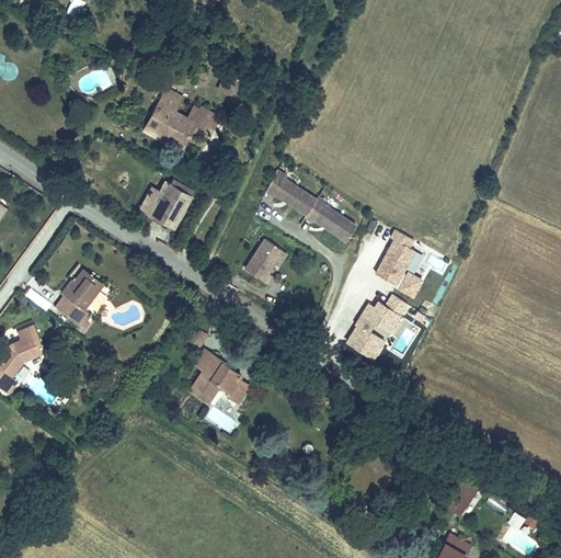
[(78,9),(82,0),(73,0),(70,4),(78,9)]
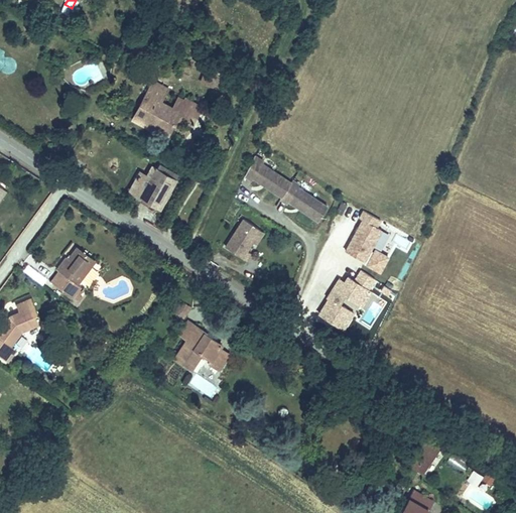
[(211,76),(206,86),(218,91),(222,82),(211,76)]
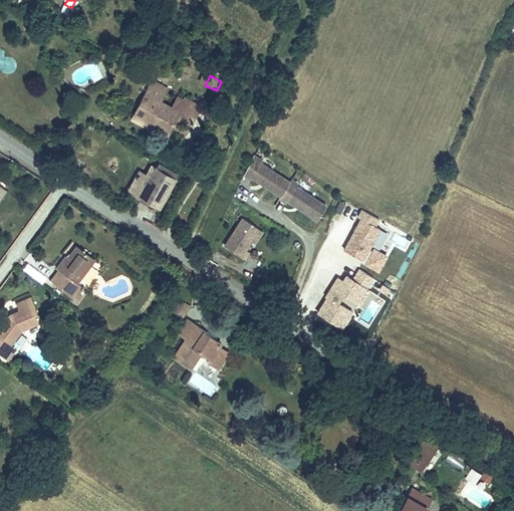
[(150,82),(136,111),(154,121),(165,126),(169,118),(175,121),(179,113),(160,104),(167,91),(150,82)]
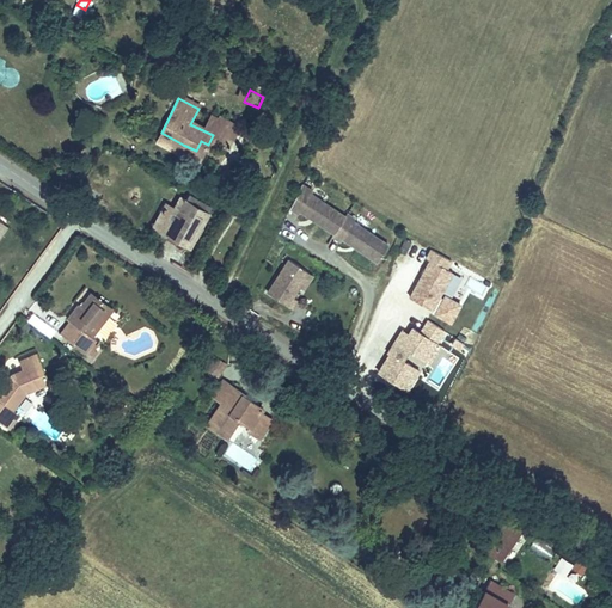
[(183,145),(161,133),(157,141),(179,153),(183,145)]
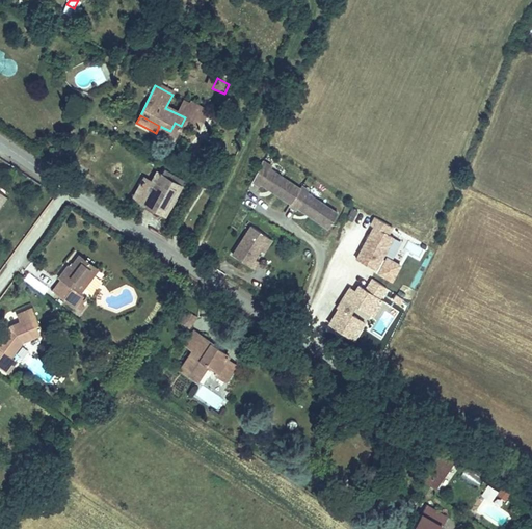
[(177,135),(181,126),(175,123),(170,131),(177,135)]
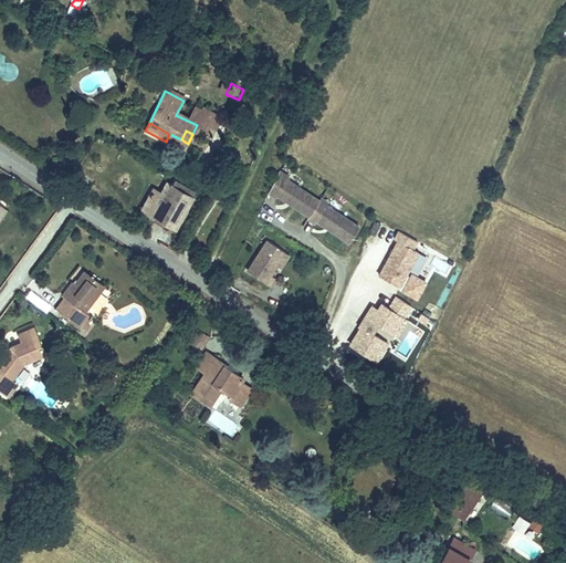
[(289,177),(279,170),(268,191),(276,197),(278,195),(307,216),(306,218),(314,222),(315,220),(347,242),(357,227),(326,205),(327,204),(320,198),(318,200),(287,179),(289,177)]
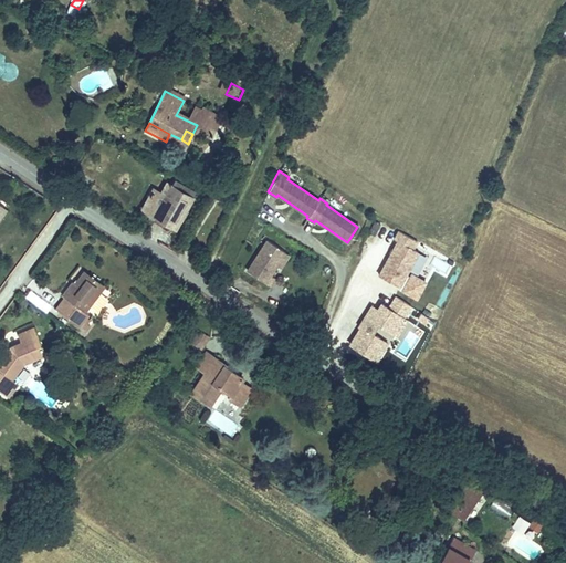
[(157,204),(149,221),(152,222),(164,228),(176,235),(192,200),(174,190),(171,194),(164,190),(157,204)]
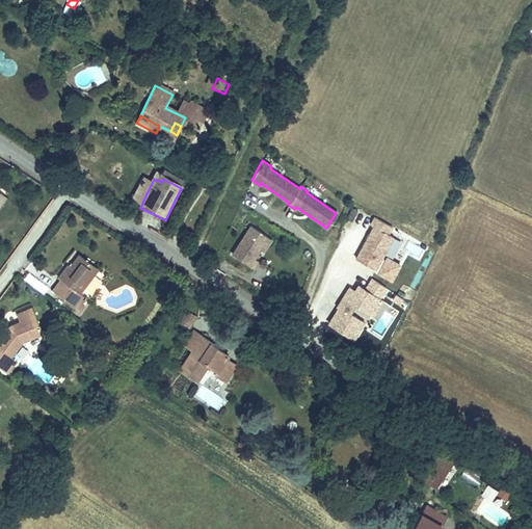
[(132,203),(140,208),(148,191),(140,188),(132,203)]
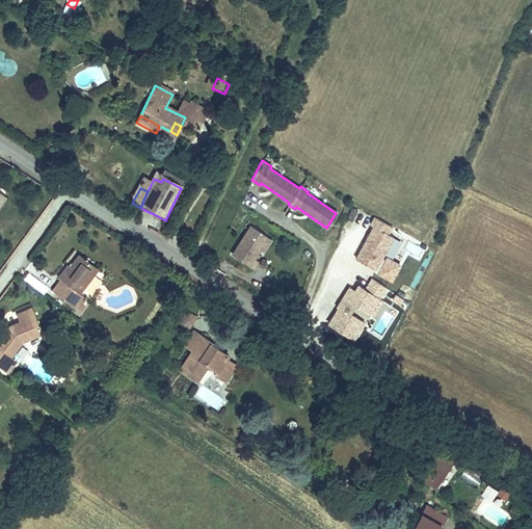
[(154,214),(142,209),(138,216),(150,222),(154,214)]
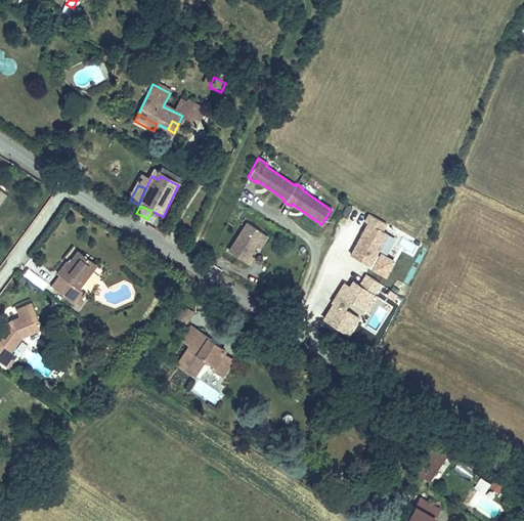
[(365,270),(385,240),(381,236),(385,229),(367,219),(363,226),(366,228),(347,259),(365,270)]
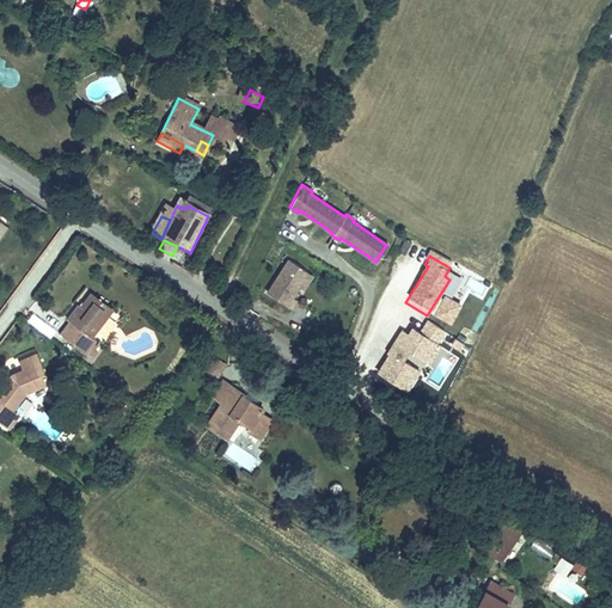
[(306,271),(287,258),(264,290),(288,307),(293,299),(289,295),(297,284),(306,271)]
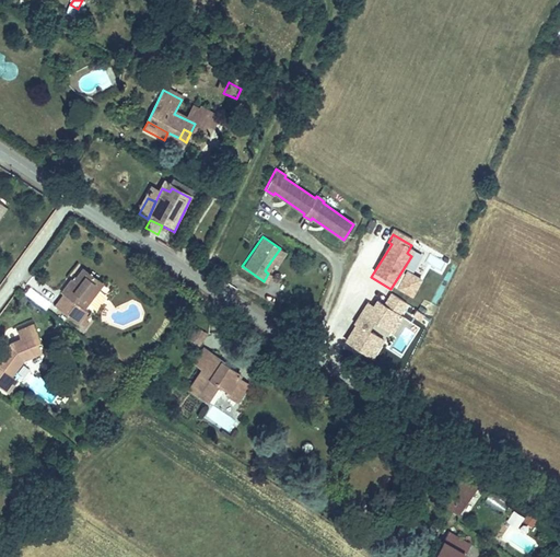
[(284,252),(280,248),(271,260),(276,264),(284,252)]
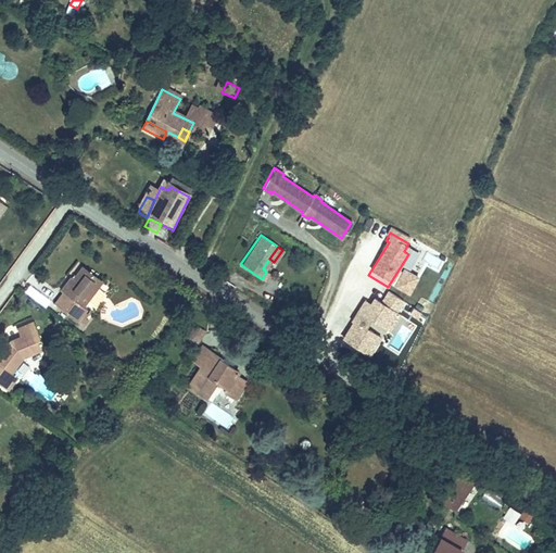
[(425,264),(439,271),(443,262),(428,255),(425,264)]
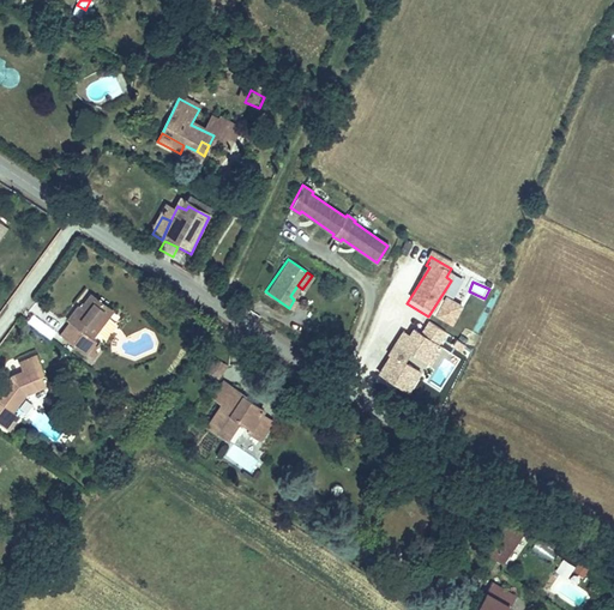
[(66,326),(56,339),(82,357),(91,344),(88,342),(109,313),(88,297),(77,312),(73,309),(62,324),(66,326)]
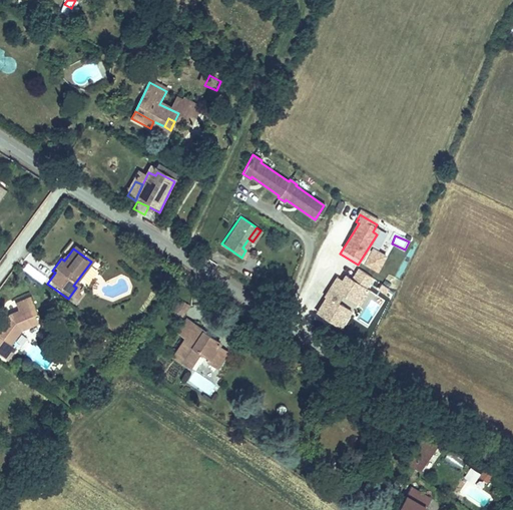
[(27,275),(43,285),(50,276),(33,265),(27,275)]
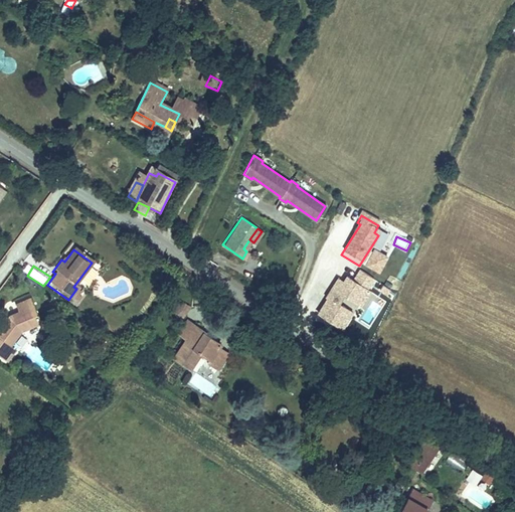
[(338,275),(318,317),(345,330),(354,311),(342,305),(345,299),(363,308),(377,280),(359,271),(354,282),(338,275)]
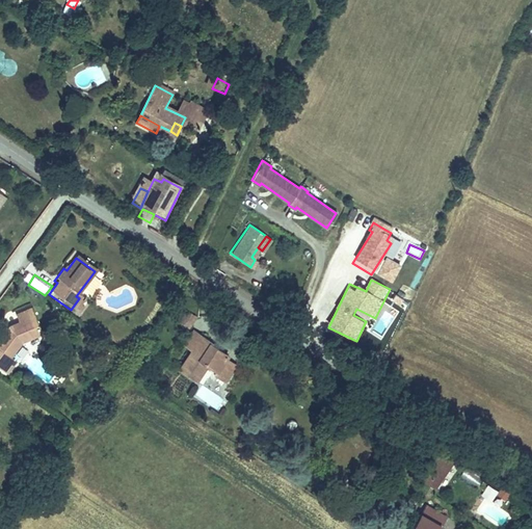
[(84,300),(76,309),(81,313),(89,306),(84,300)]
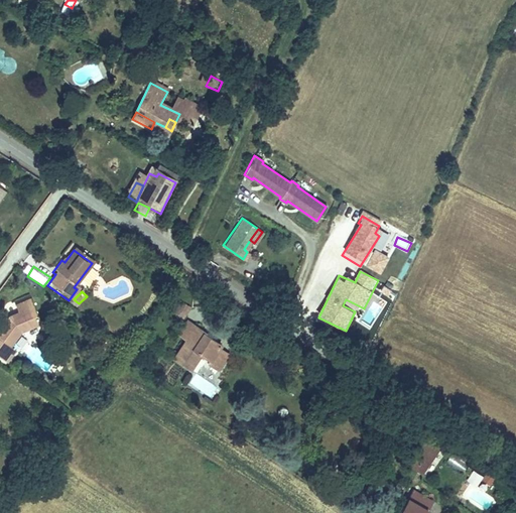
[(178,296),(170,308),(181,316),(189,304),(178,296)]
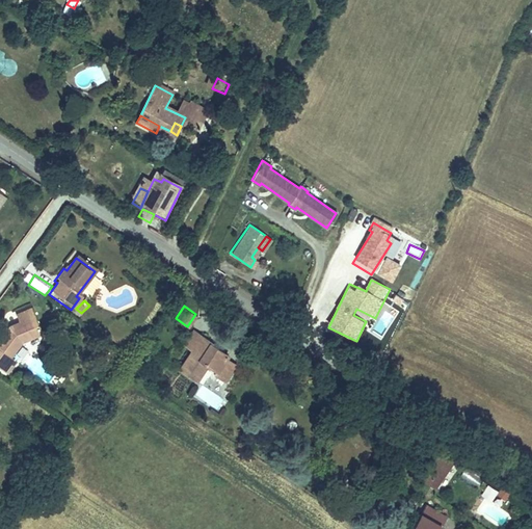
[(10,329),(0,342),(0,355),(7,362),(21,346),(42,337),(31,312),(16,318),(19,326),(10,329)]
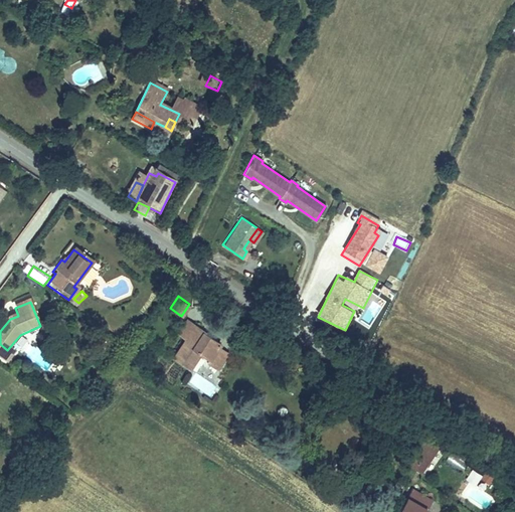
[(177,336),(184,341),(195,325),(188,320),(177,336)]
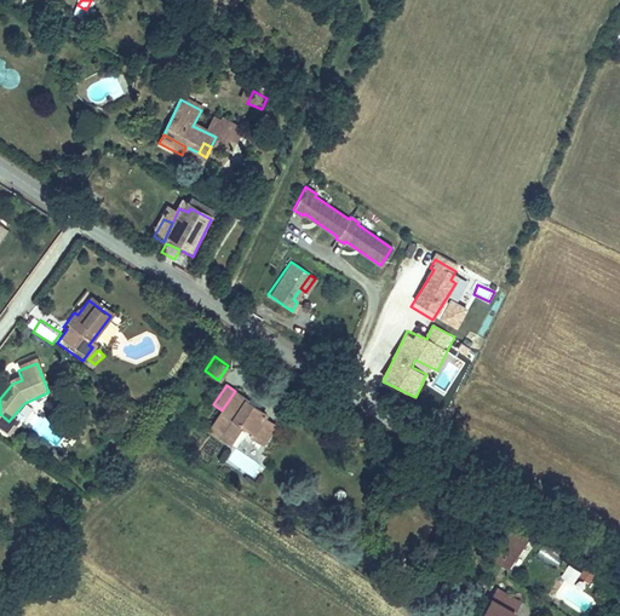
[(235,391),(222,410),(206,432),(227,447),(241,426),(251,432),(246,439),(258,447),(271,426),(264,421),(267,418),(248,406),(251,401),(235,391)]
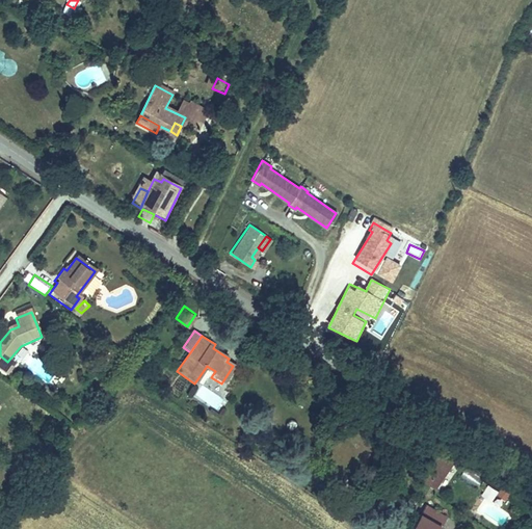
[(445,460),(429,485),(436,490),(456,458),(445,451),(441,458),(445,460)]
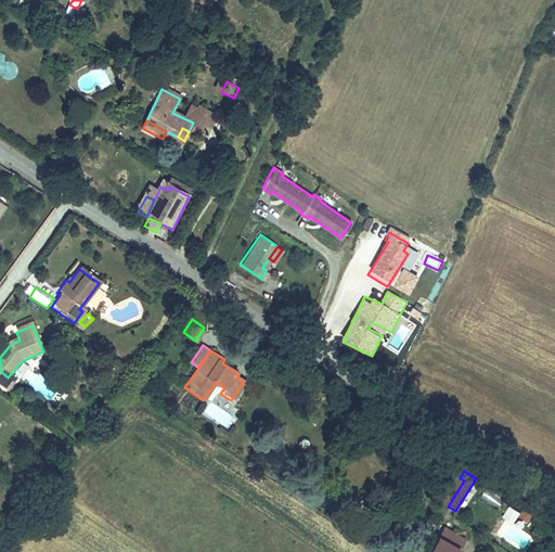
[(488,491),(481,497),(497,511),(502,505),(488,491)]
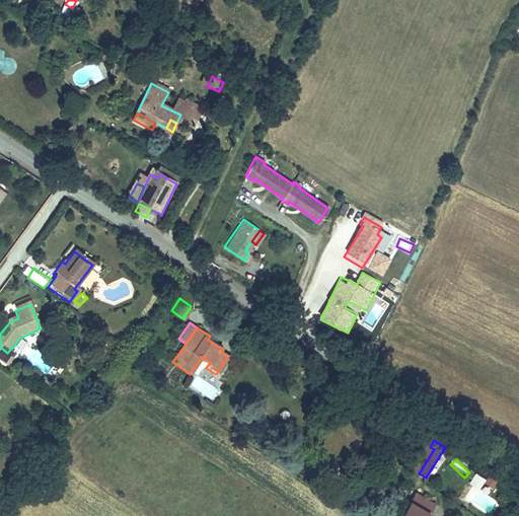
[(470,485),(480,491),(487,480),(475,474),(470,485)]
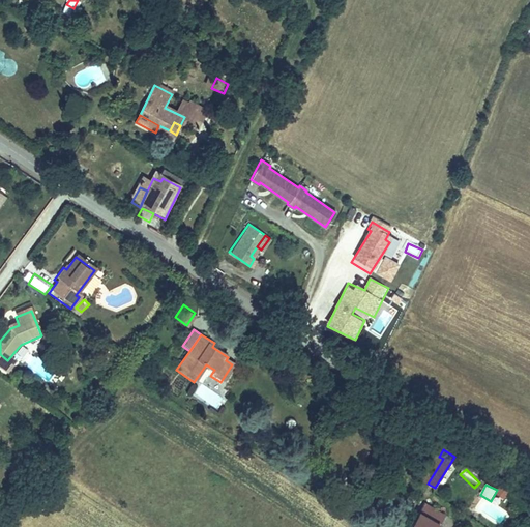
[(436,526),(439,522),(423,513),(413,526),(436,526)]
